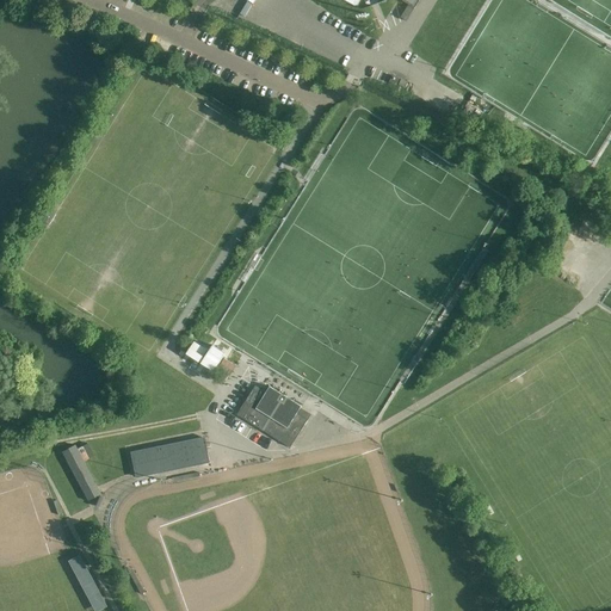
[(339,0),(357,10),(363,0),(339,0)]
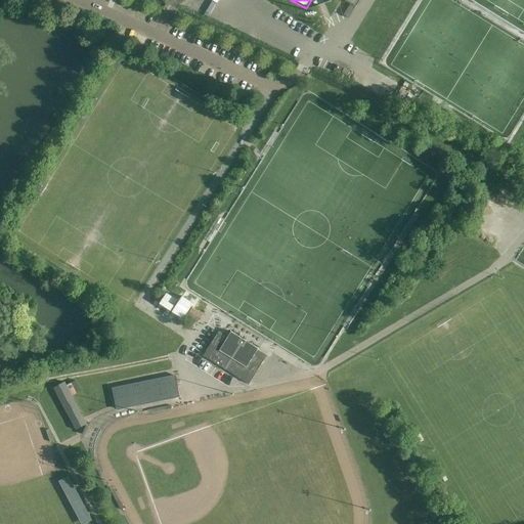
[(212,1),(206,12),(210,14),(216,4),(212,1)]
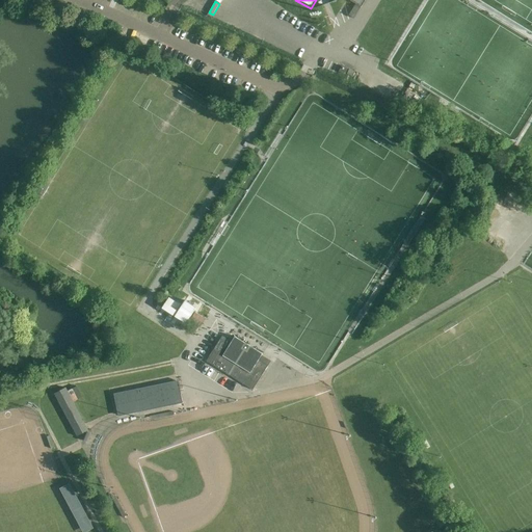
[(361,7),(355,4),(348,16),(353,19),(361,7)]
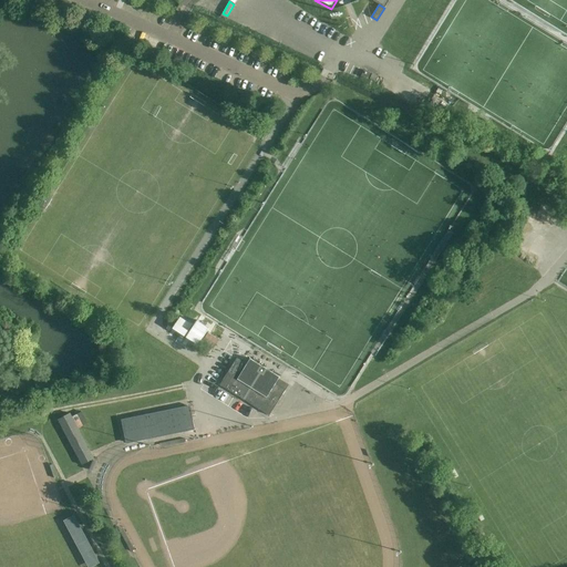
[(179,317),(173,328),(185,337),(192,325),(179,317)]
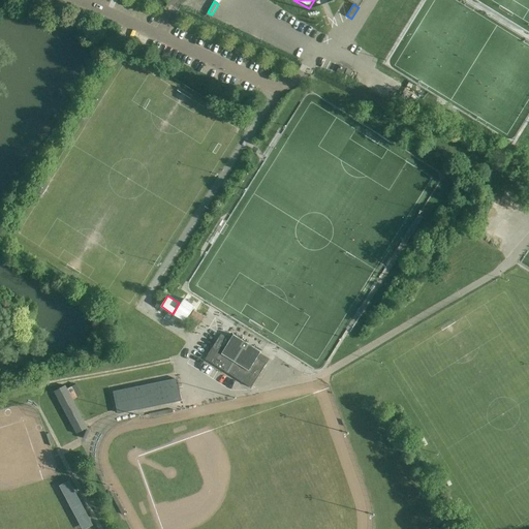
[(193,309),(195,307),(184,299),(174,314),(185,321),(187,319),(193,309)]
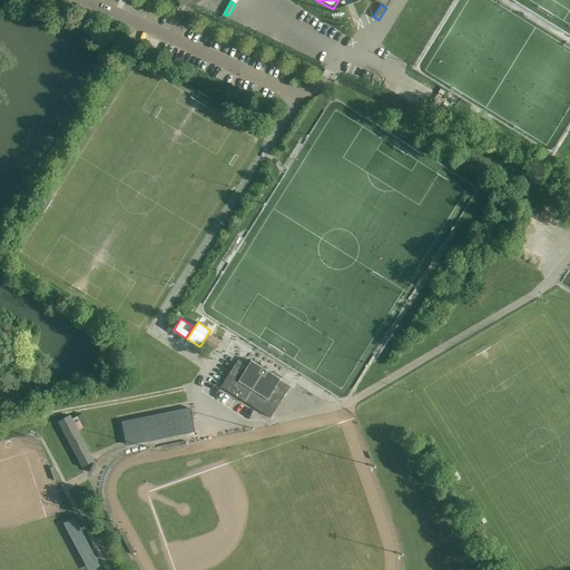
[(281,379),(279,380),(252,363),(253,362),(252,361),(248,366),(238,361),(222,387),(271,418),(287,391),(291,386),(281,381),(281,379)]
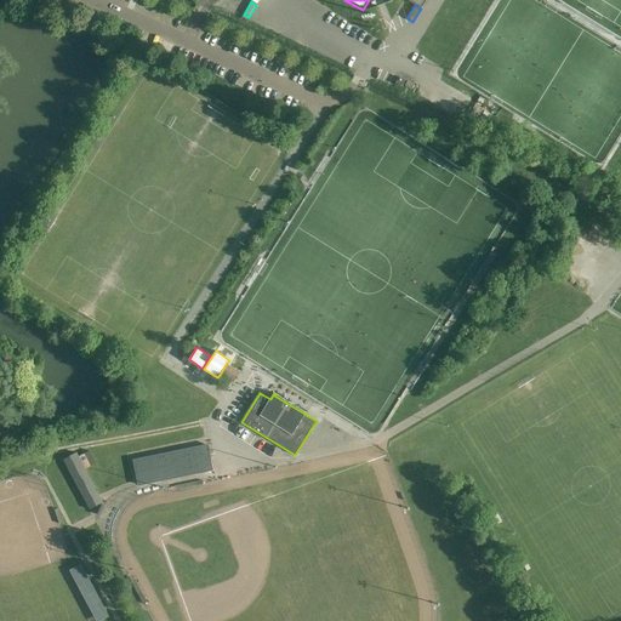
[(137,485),(204,472),(210,471),(205,446),(132,461),(137,485)]
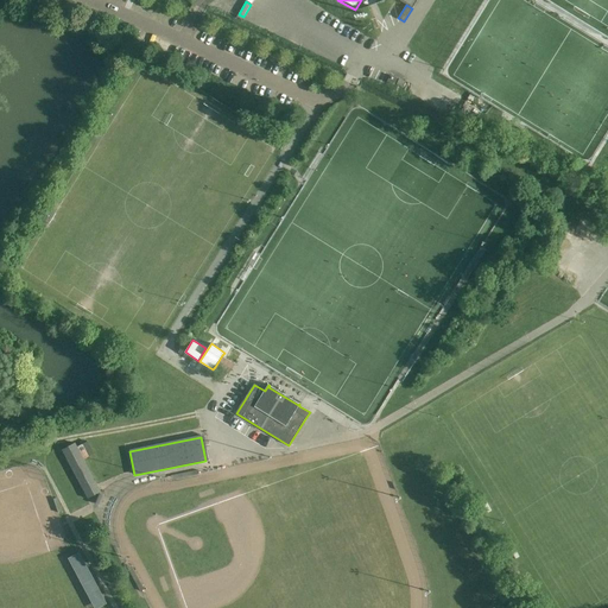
[(99,492),(97,488),(74,444),(61,450),(86,499),(99,492)]
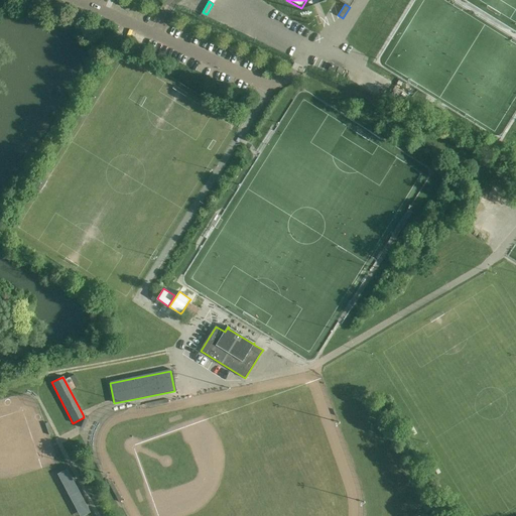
[(110,480),(107,481),(116,498),(117,498),(119,497),(110,480)]
